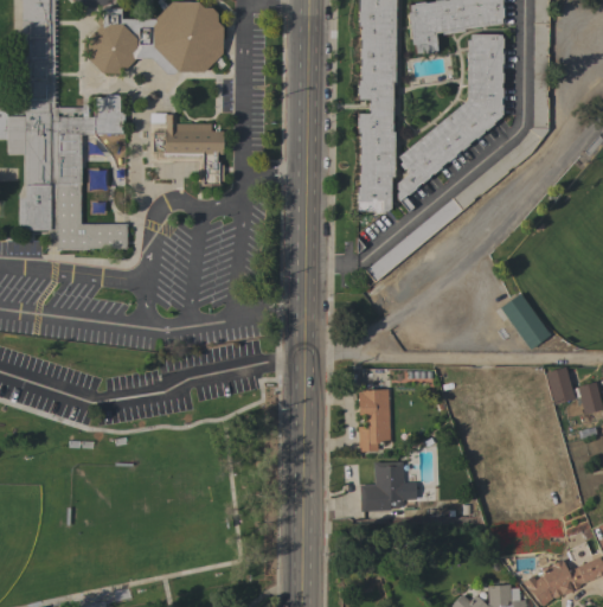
[(23,0),(56,0),(56,108),(90,108),(90,117),(95,117),(95,97),(106,97),(106,95),(121,95),(121,113),(126,113),(126,123),(123,123),(123,134),(94,134),(94,139),(103,149),(108,157),(87,157),(87,151),(84,151),(84,135),(83,135),(83,185),(82,185),(82,224),(128,224),(128,248),(89,248),(89,250),(58,250),(58,247),(51,247),(51,230),(20,230),(20,198),(26,198),(26,155),(8,155),(8,139),(0,139),(0,107),(23,107),(23,0)]
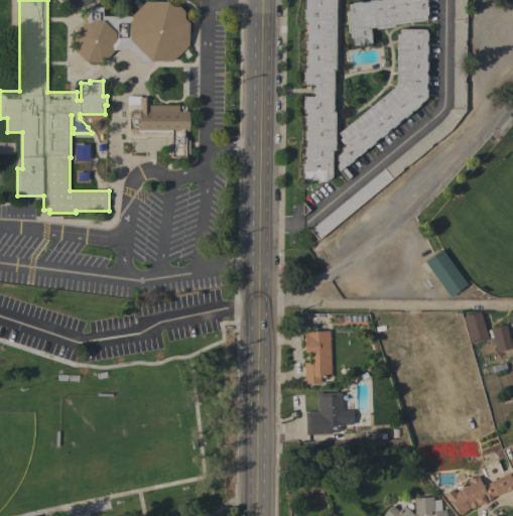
[(330,179),(328,179),(328,181),(319,181),(319,179),(311,179),(311,178),(304,178),(304,172),(303,172),(303,164),(305,164),(305,159),(306,159),(306,156),(305,156),(305,147),(307,147),(307,140),(306,140),(306,131),(307,131),(307,125),(306,125),(306,116),(307,116),(307,113),(305,113),(305,109),(304,109),(304,101),(305,101),(305,97),(315,97),(315,94),(314,94),(314,88),(315,88),(315,85),(306,85),(306,81),(304,81),(304,73),(306,73),(306,69),(307,69),(307,65),(306,65),(306,56),(308,56),(308,49),(306,49),(306,41),(308,41),(308,33),(307,33),(307,25),(308,25),(308,22),(306,22),(306,18),(305,18),(305,10),(306,10),(306,0),(340,0),(340,5),(338,5),(338,69),(339,69),(339,73),(335,73),(335,112),(337,112),(337,150),(336,150),(336,158),(334,158),(334,176),(330,179)]
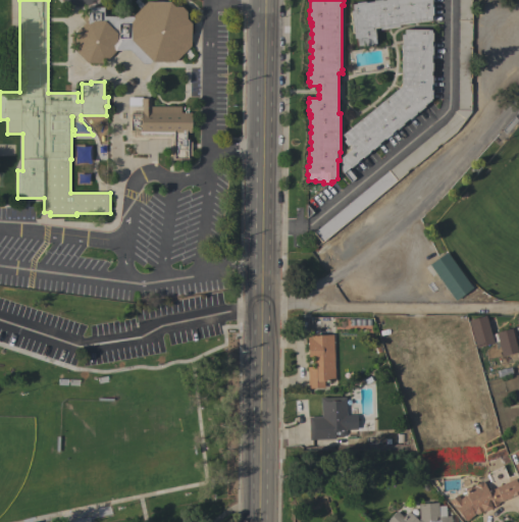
[(460,0),(473,0),(473,1),(472,1),(472,7),(473,7),(473,41),(472,40),(472,46),(473,46),(472,79),(471,79),(471,84),(472,84),(472,112),(458,133),(443,144),(437,147),(437,148),(414,168),(413,167),(408,171),(409,172),(383,193),(382,193),(377,196),(378,197),(354,217),(353,216),(349,220),(350,221),(323,243),(315,232),(448,124),(457,111),(460,110),(460,0)]
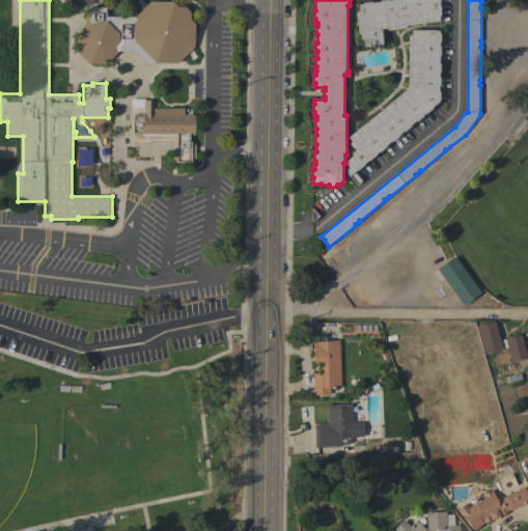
[(408,26),(408,28),(388,30),(388,28),(383,29),(385,44),(365,47),(364,39),(362,39),(358,11),(360,10),(360,4),(364,3),(364,2),(372,1),(373,2),(382,1),(382,0),(440,0),(440,6),(442,6),(441,16),(440,16),(440,21),(408,26)]
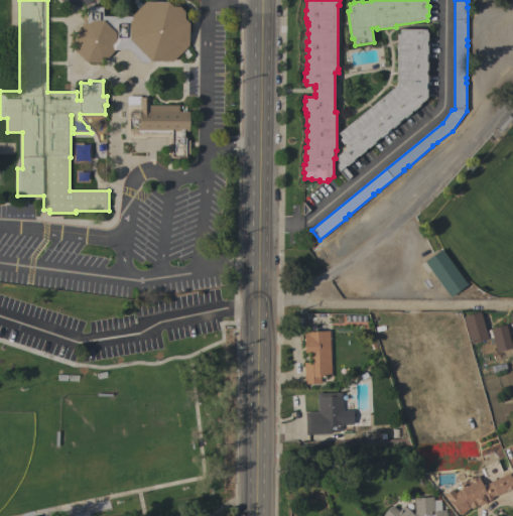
[(89,7),(105,7),(104,15),(132,16),(147,2),(169,2),(173,6),(180,6),(185,11),(185,18),(190,23),(189,45),(174,61),(152,61),(151,60),(149,62),(142,62),(130,49),(117,49),(104,62),(88,62),(76,50),(76,32),(88,20),(89,7)]
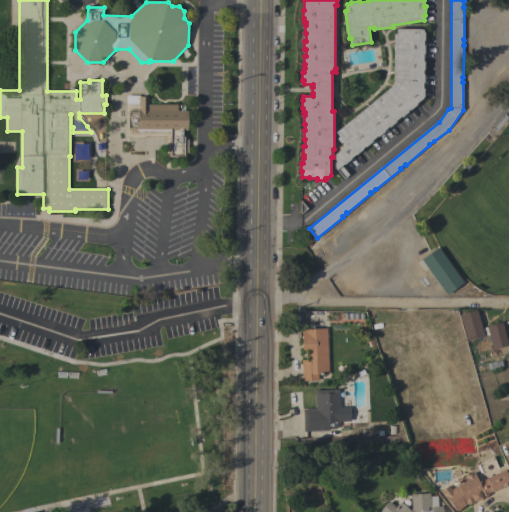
[(421,29),(424,29),(424,32),(425,32),(425,40),(424,40),(424,45),(425,45),(425,54),(424,54),(424,61),(425,61),(425,70),(424,70),(424,74),(425,74),(425,82),(424,82),(424,89),(425,89),(425,97),(424,97),(424,98),(417,104),(411,110),(410,109),(408,111),(409,111),(403,117),(402,116),(396,121),(397,122),(390,127),(390,126),(385,130),(385,131),(379,136),(378,135),(372,140),(373,141),(367,146),(366,146),(363,148),(363,149),(357,155),(356,154),(350,158),(351,159),(345,164),(344,163),(342,165),(350,175),(345,179),(336,167),(335,163),(337,162),(335,159),(336,154),(345,147),(338,138),(340,136),(337,132),(395,84),(395,33),(398,33),(398,29),(421,29)]
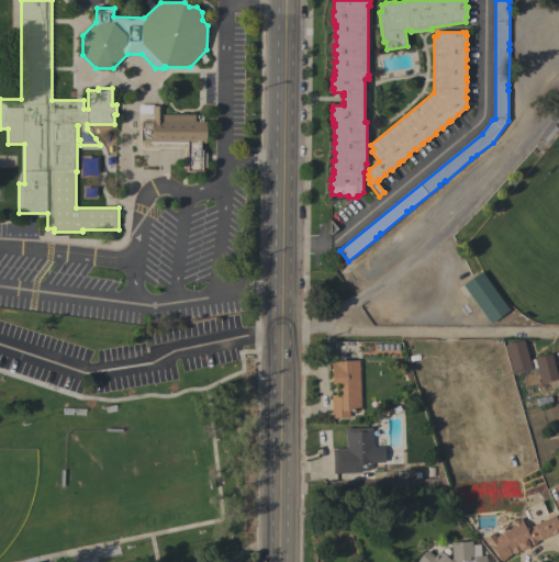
[(185,149),(161,149),(161,150),(140,150),(140,114),(141,114),(141,104),(165,104),(165,114),(197,115),(197,121),(208,121),(208,143),(203,143),(202,148),(205,148),(205,153),(208,153),(208,168),(205,168),(205,172),(185,172),(185,149)]
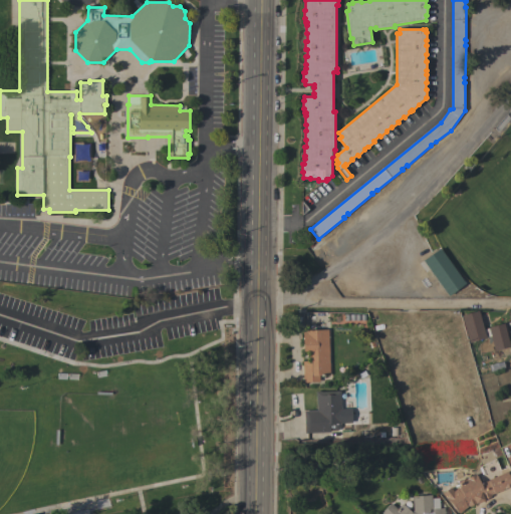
[(465,285),(443,248),(425,259),(447,296),(465,285)]
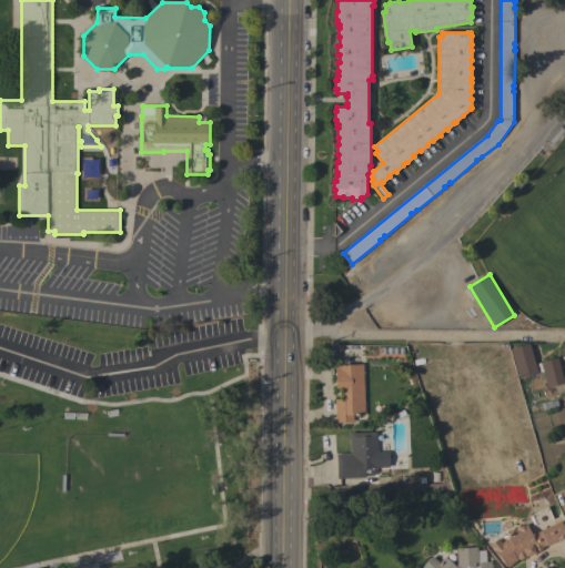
[(564,383),(548,387),(544,372),(520,378),(512,348),(531,343),(536,364),(542,363),(542,362),(558,357),(564,378),(564,383)]
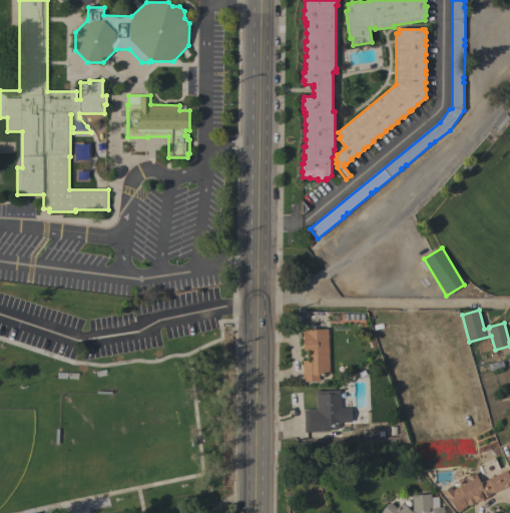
[(331,374),(321,375),(321,381),(305,382),(304,361),(311,361),(310,350),(305,351),(304,330),(329,329),(331,374)]
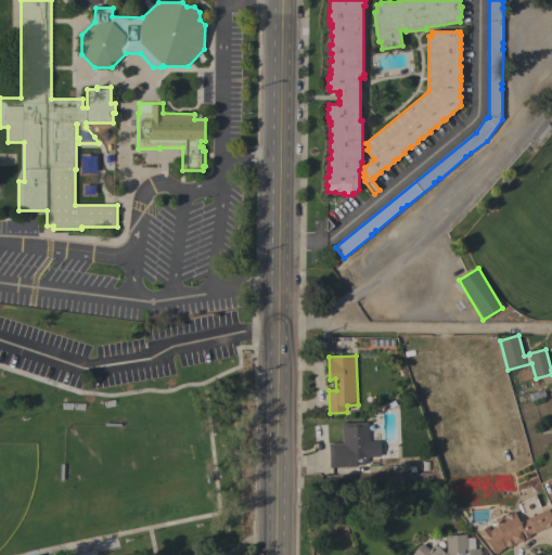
[(371,456),(370,456),(370,466),(332,467),(331,443),(345,443),(344,423),(348,422),(348,423),(370,422),(371,456)]
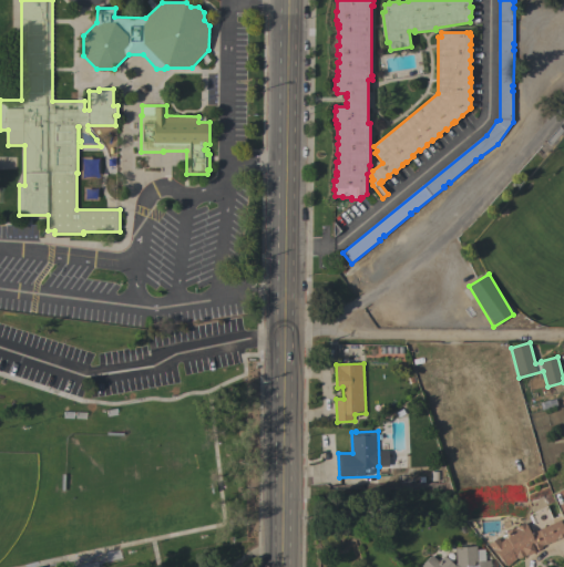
[(561,519),(563,526),(563,536),(516,558),(518,559),(508,566),(490,545),(499,537),(502,542),(505,538),(508,537),(505,532),(526,523),(531,534),(561,519)]
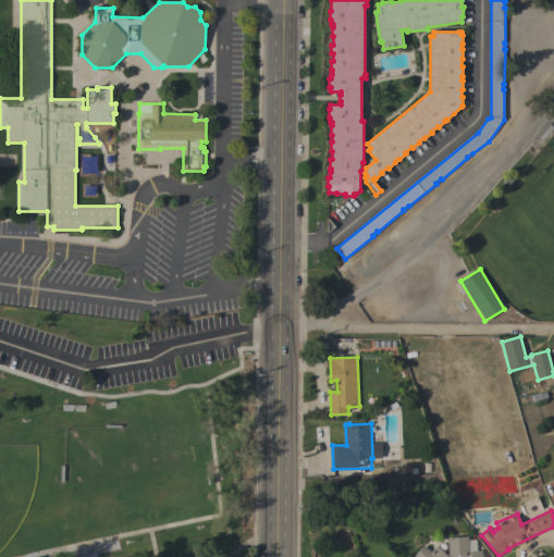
[(416,556),(415,556),(426,545),(432,552),(438,546),(446,553),(450,553),(448,537),(469,536),(469,541),(477,540),(478,551),(483,551),(483,556),(416,556)]
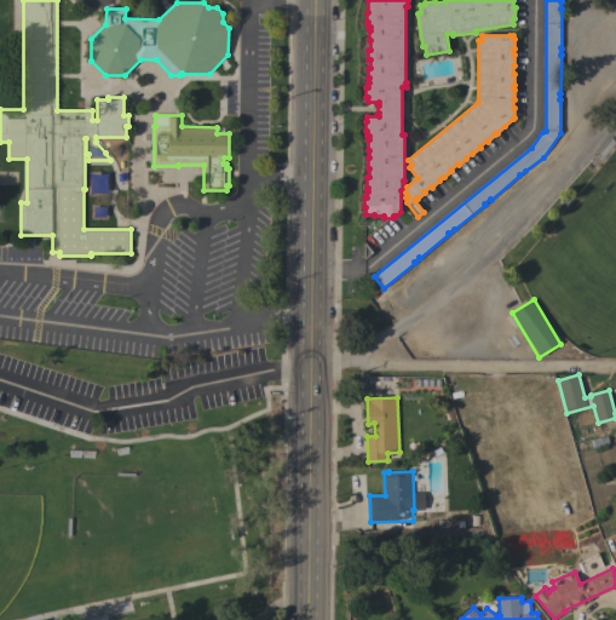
All buildings are outlined.
